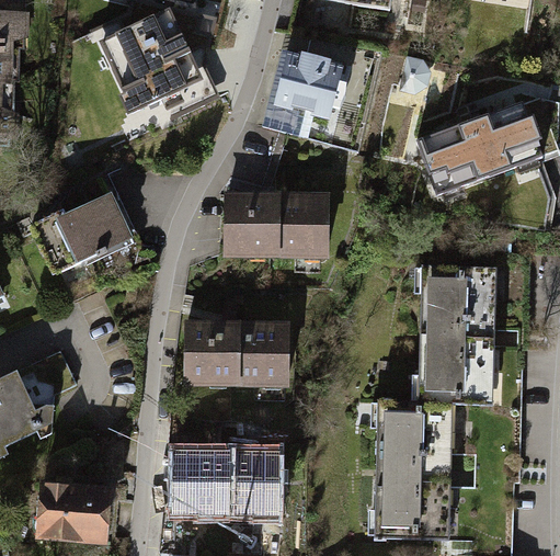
[(171,0),(101,32),(132,100),(201,69),(171,0)]
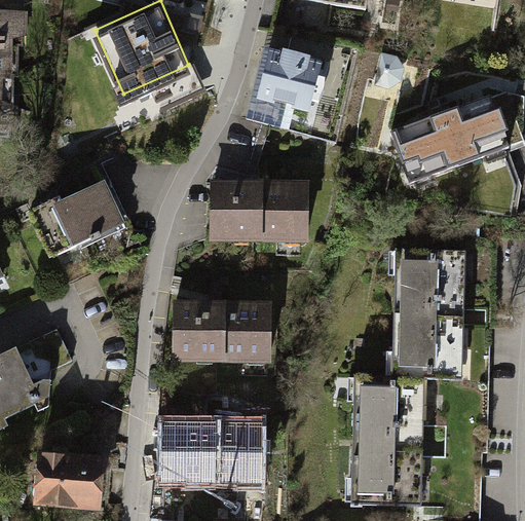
[(13,11),(0,10),(0,131),(15,132),(13,11)]
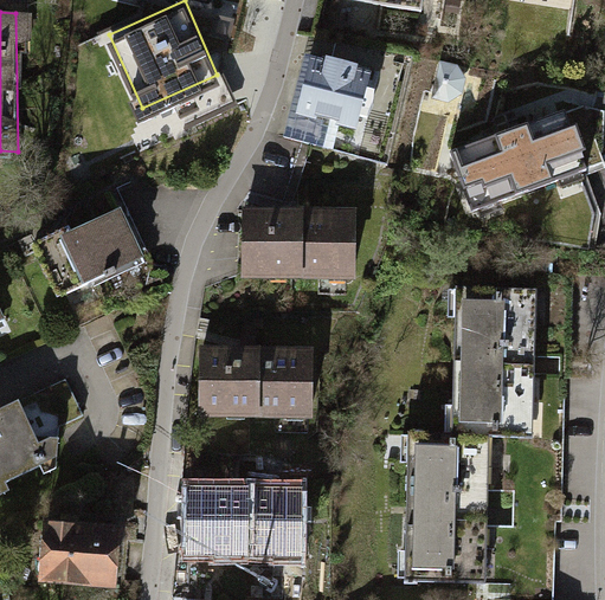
[(379,68),(316,49),(295,121),(358,140),(379,68)]
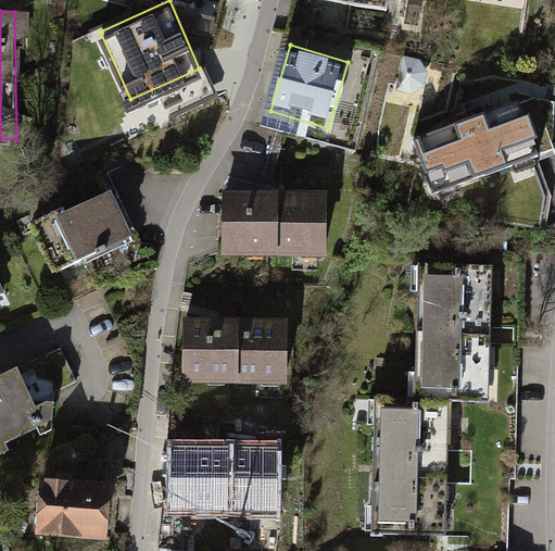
[(517,102),(415,136),(436,198),(538,163),(517,102)]
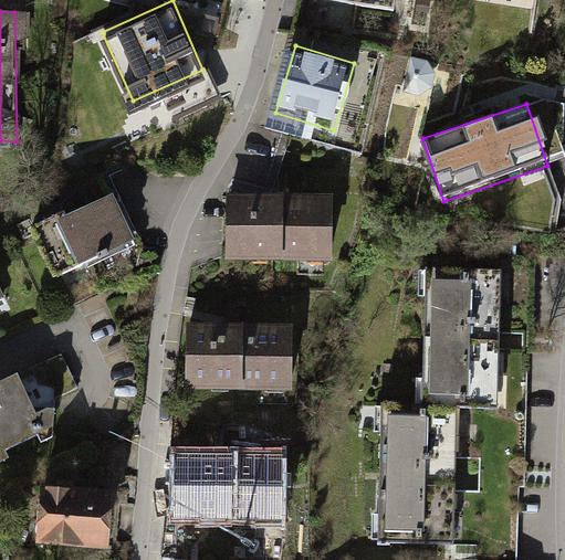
[(230,191),(230,257),(332,259),(332,191),(230,191)]
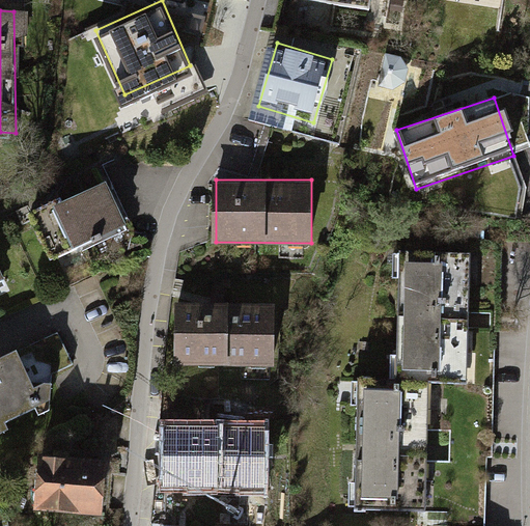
[(110,185),(34,216),(53,261),(129,230),(110,185)]
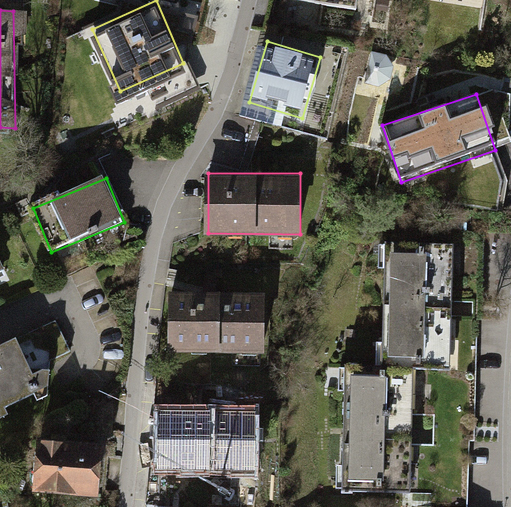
[(453,366),(452,248),(381,248),(381,365),(344,365),(345,487),(412,486),(411,367),(453,366)]
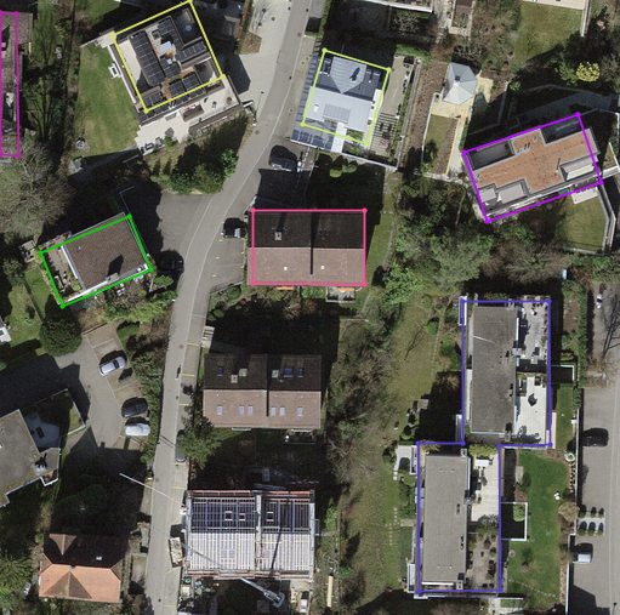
[(324,359),(216,358),(215,427),(323,428),(324,359)]
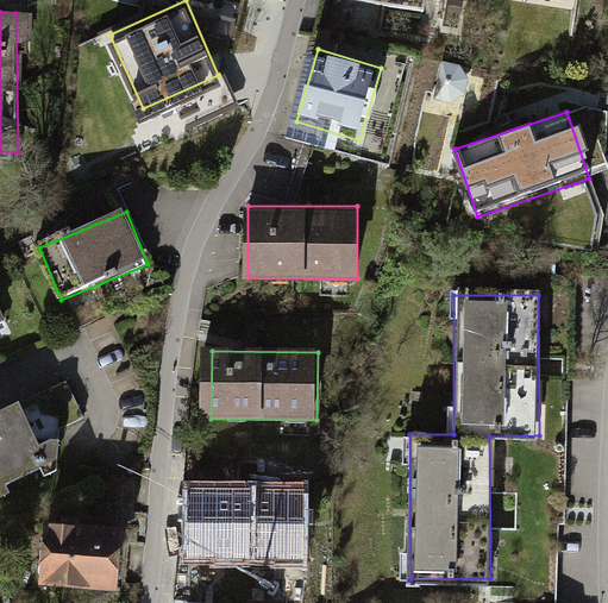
[(19,403),(0,412),(0,491),(50,469),(19,403)]
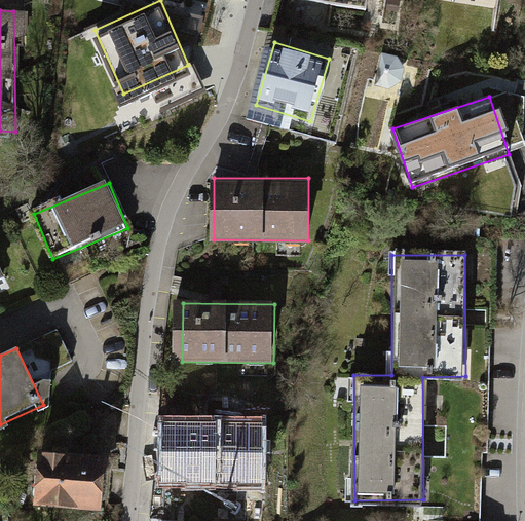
[(259,423),(167,423),(166,481),(259,482),(259,423)]
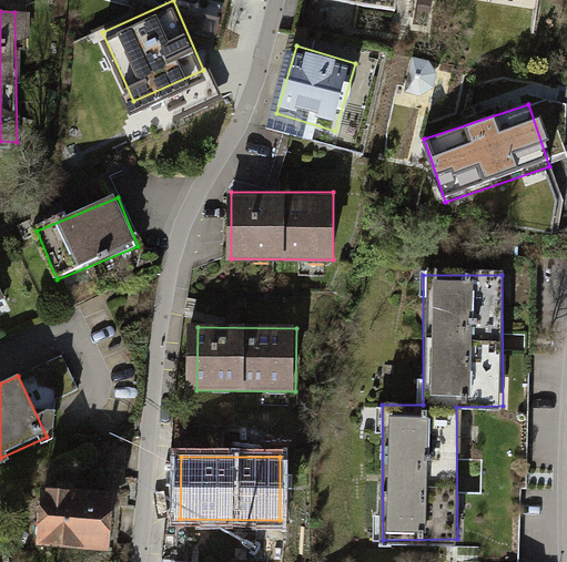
[(113,493),(42,489),(39,547),(110,551),(113,493)]
